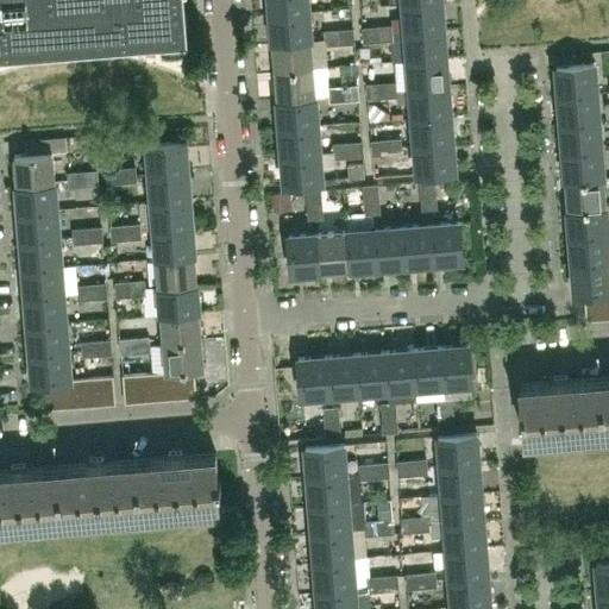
[(0,0),(0,38),(182,24),(180,0),(0,0)]
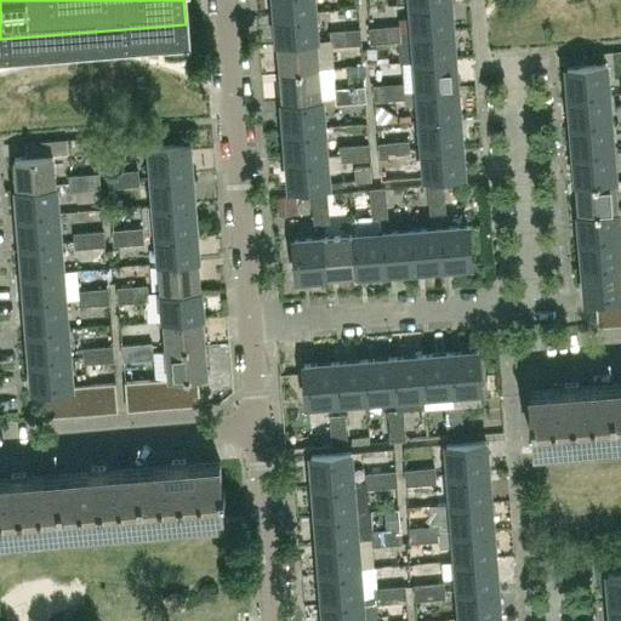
[(314,11),(313,0),(275,0),(278,15),(314,11)]
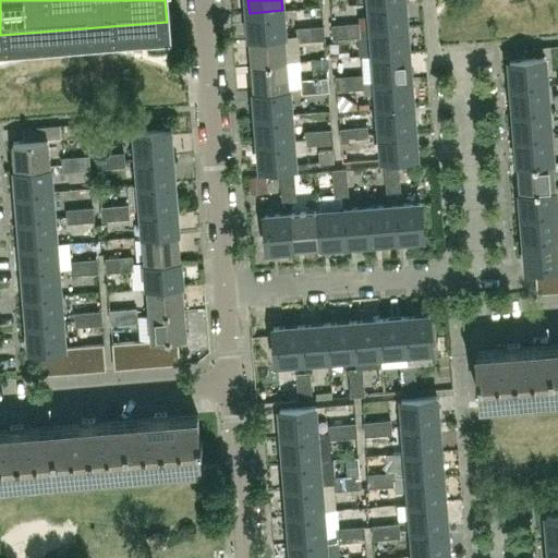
[(407,26),(404,0),(372,3),(374,29),(407,26)]
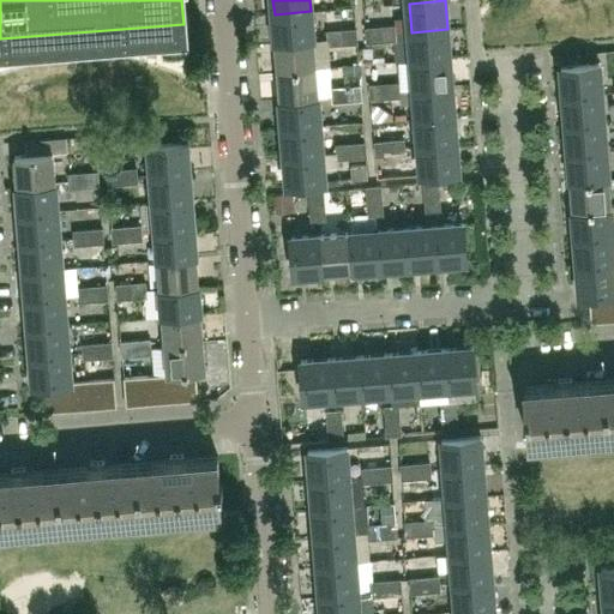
[(313,40),(311,11),(275,14),(277,43),(313,40)]
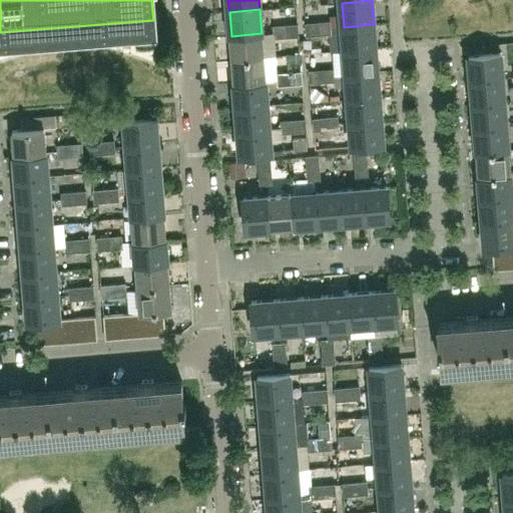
[(320,28),(320,22),(306,24),(307,35),(318,34),(318,29),(320,28)]
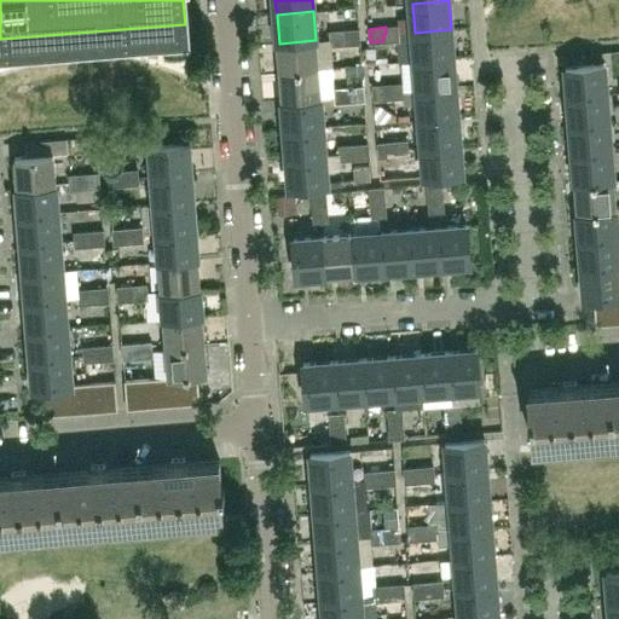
[(399,27),(386,27),(386,34),(383,35),(383,41),(400,40),(399,34),(399,27)]
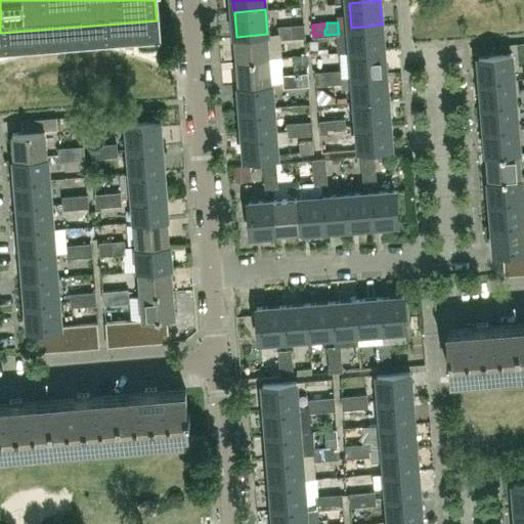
[(305,37),(304,25),(291,26),(292,32),(294,32),(295,38),(305,37)]
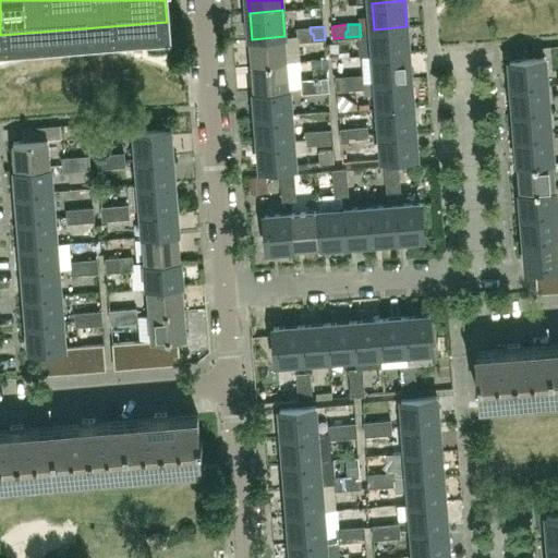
[(409,52),(407,26),(374,29),(375,55),(409,52)]
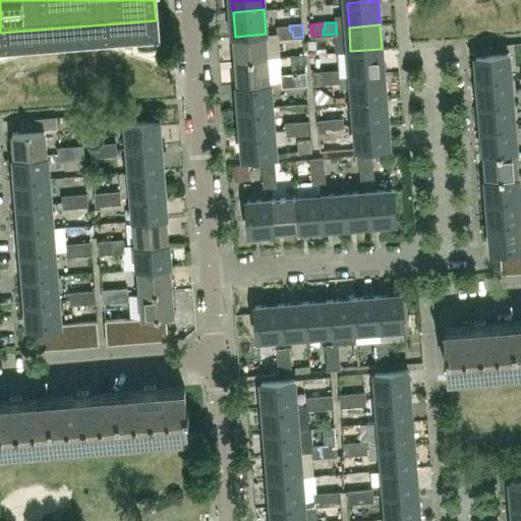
[(290,32),(289,25),(279,26),(280,39),(293,38),(292,32),(290,32)]
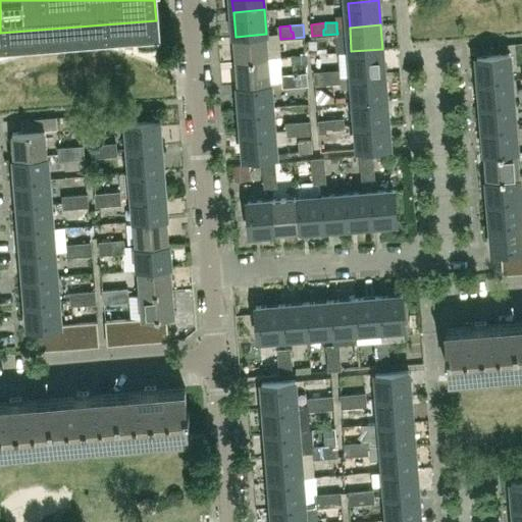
[(268,58),(266,34),(236,37),(238,61),(268,58)]
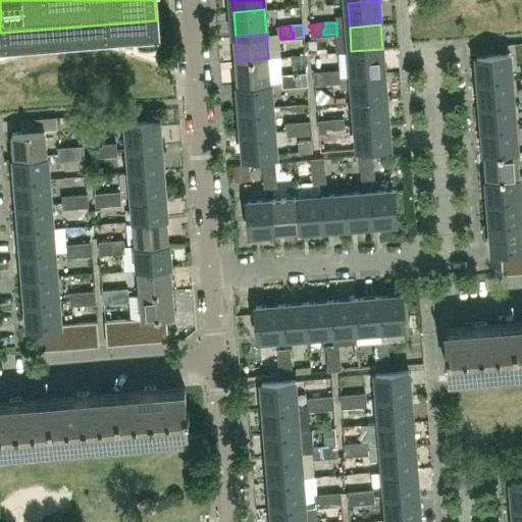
[(384,72),(382,49),(351,51),(353,75),(384,72)]
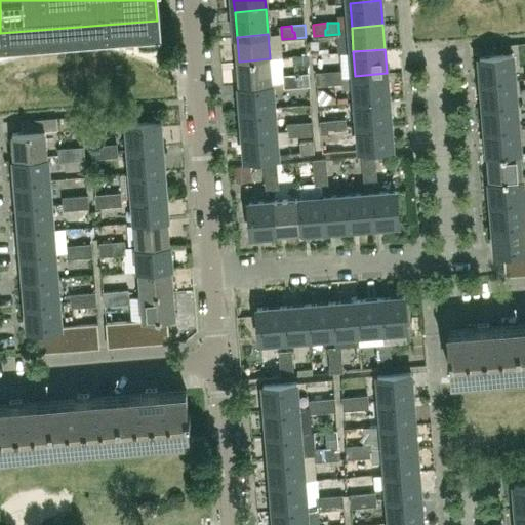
[(514,80),(512,55),(480,57),(482,82),(514,80)]
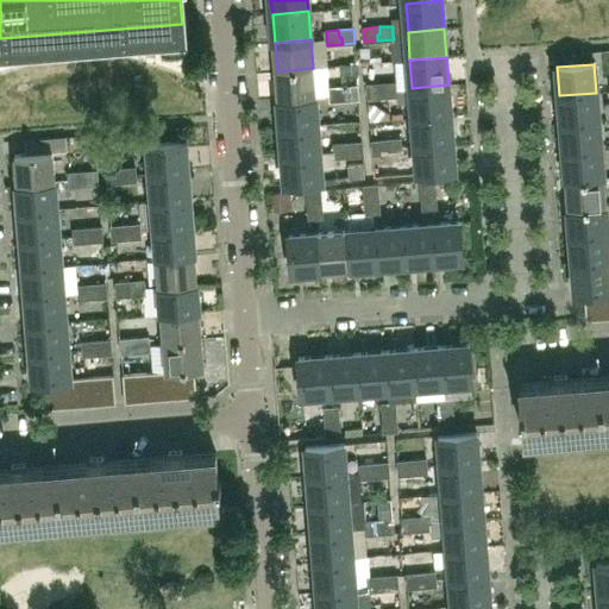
[(315,96),(313,68),(277,71),(278,99),(315,96)]
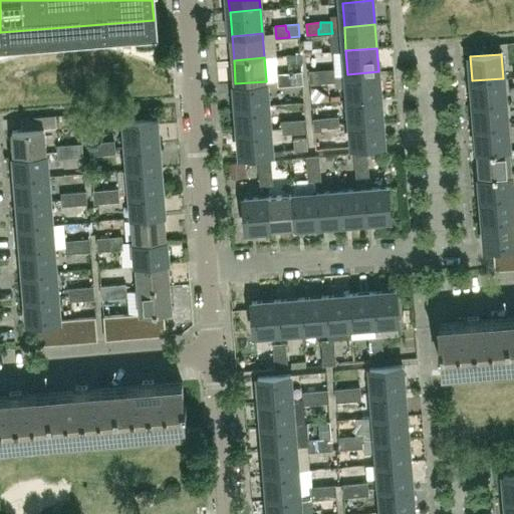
[(335,81),(335,75),(334,69),(324,70),(324,76),(322,76),(322,82),(335,81)]
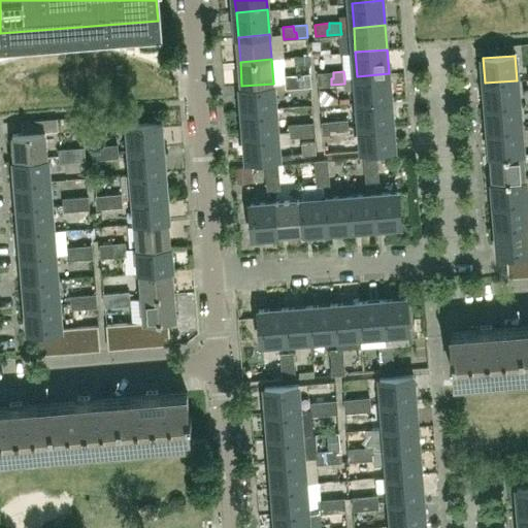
[(333,78),(333,72),(319,73),(320,86),(331,85),(331,78),(333,78)]
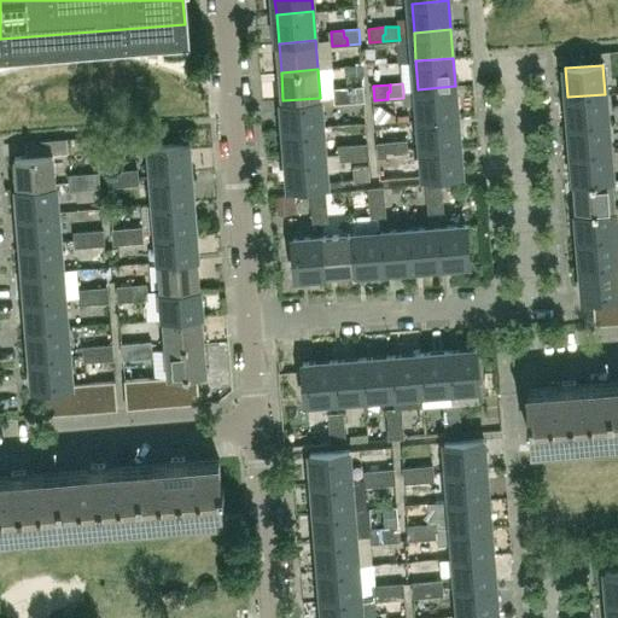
[(458,115),(455,86),(418,89),(420,118),(458,115)]
